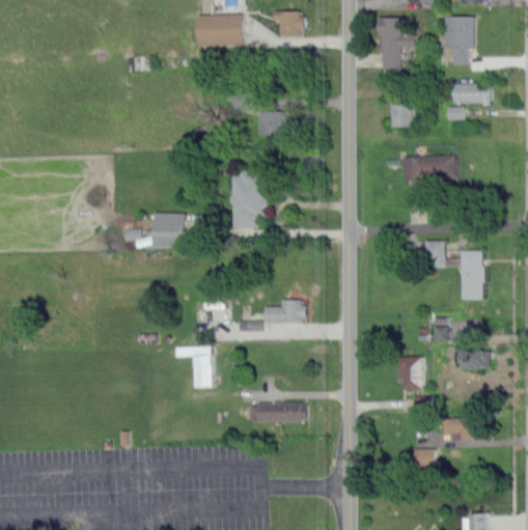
[(280,35),(279,20),(273,20),(273,11),(298,11),(298,18),(303,18),(303,28),(298,28),(298,35),(280,35)]
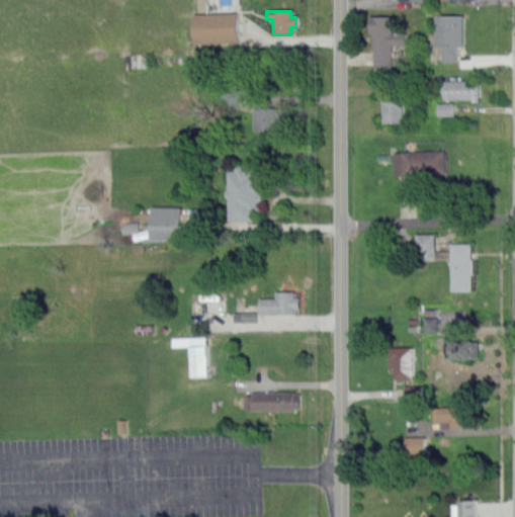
[(237,14),(192,15),(193,45),(238,44),(237,14)]
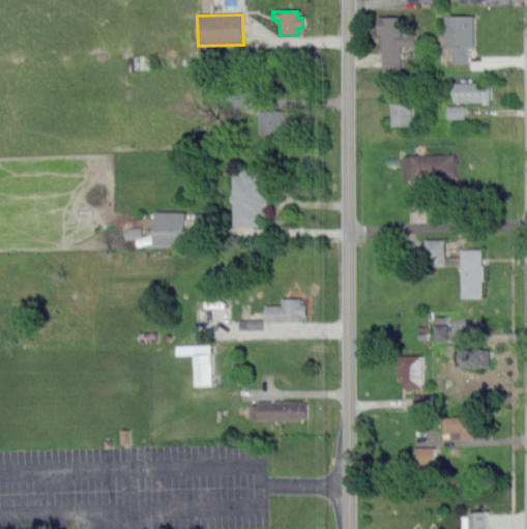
[(465,64),(449,64),(449,48),(442,48),(443,18),(471,18),(470,49),(465,49),(465,64)]
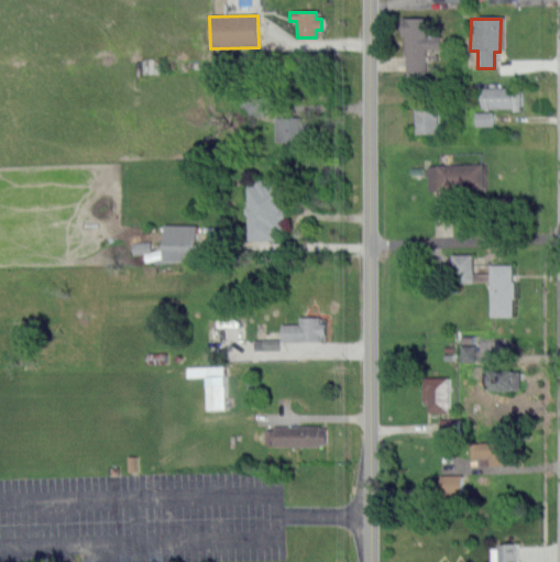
[(425,39),(439,39),(439,50),(425,50),(425,74),(424,74),(424,83),(405,83),(405,56),(403,56),(403,36),(401,36),(401,20),(425,20),(425,39)]
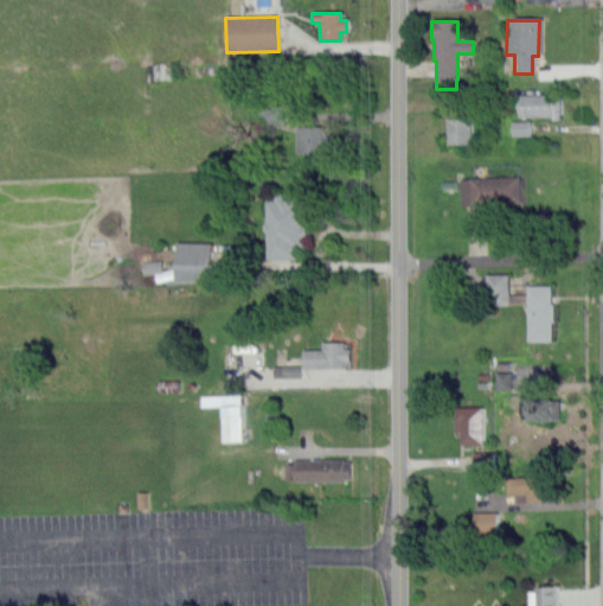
[(559,120),(550,120),(550,116),(518,116),(517,95),(551,95),(551,99),(558,99),(559,120)]
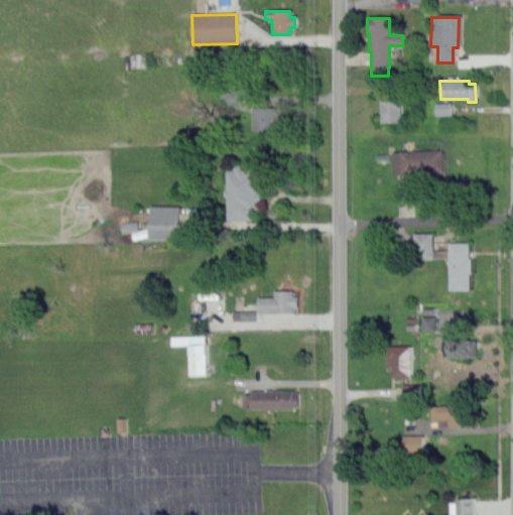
[(219,91),(219,107),(240,108),(241,92),(219,91)]
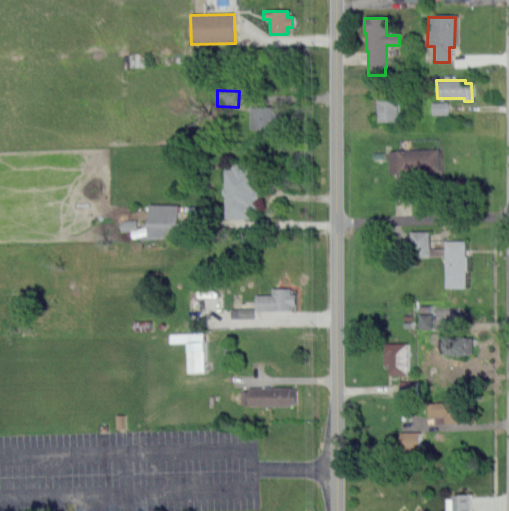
[(376,122),(375,99),(395,98),(397,121),(376,122)]
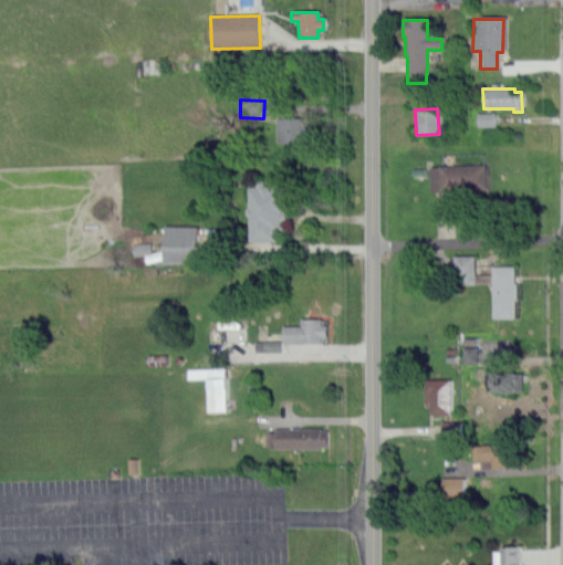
[(494,127),(494,114),(477,114),(477,128),(494,127)]
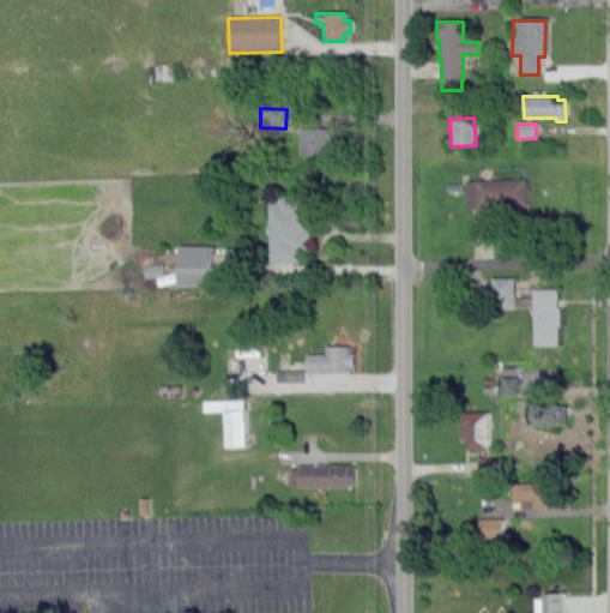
[(326,154),(300,155),(300,128),(326,128),(326,134),(332,134),(332,148),(326,148),(326,154)]
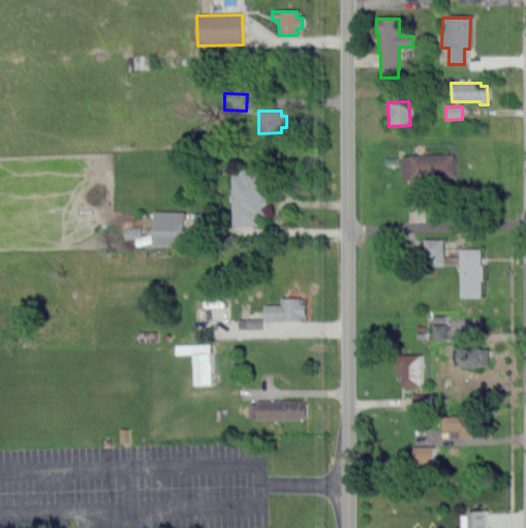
[(400,180),(399,156),(451,155),(452,177),(428,178),(428,179),(400,180)]
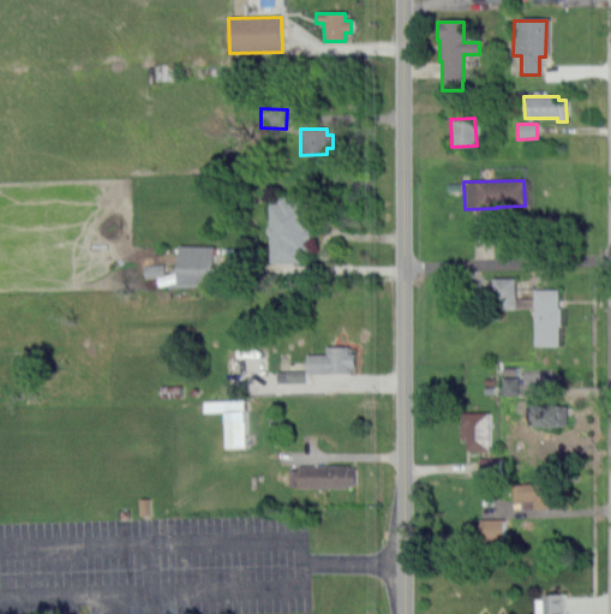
[(268,202),(276,202),(276,196),(304,195),(304,202),(312,202),(312,215),(307,215),(307,221),(305,221),(305,227),(311,227),(311,240),(307,240),(307,251),(300,251),(300,261),(269,262),(268,236),(265,232),(265,227),(268,225),(268,202)]
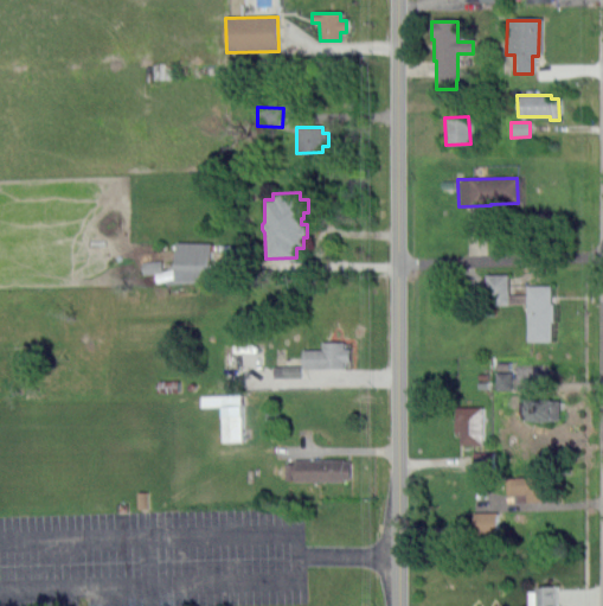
[(210,244),(175,243),(174,282),(210,284),(210,244)]
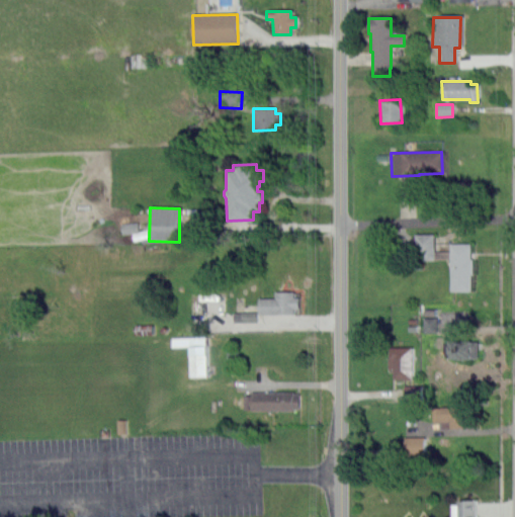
[(148,231),(138,233),(137,223),(119,225),(121,236),(131,234),(132,243),(149,241),(148,231)]
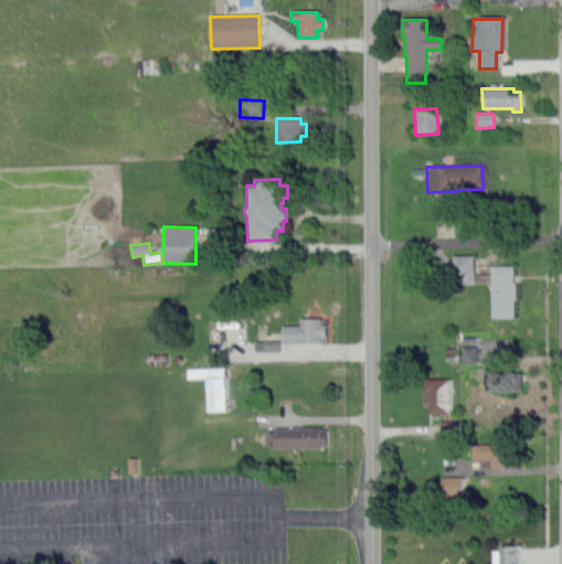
[(489,318),(489,283),(451,285),(451,256),(473,256),(473,275),(489,275),(489,267),(511,267),(511,283),(513,283),(515,300),(511,300),(511,318),(489,318)]
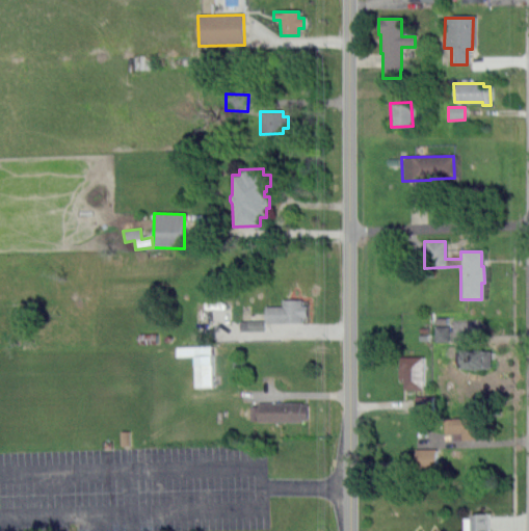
[(269,323),(266,323),(266,307),(282,307),(282,300),(300,300),(300,306),(307,306),(307,318),(300,318),(300,323),(269,323)]
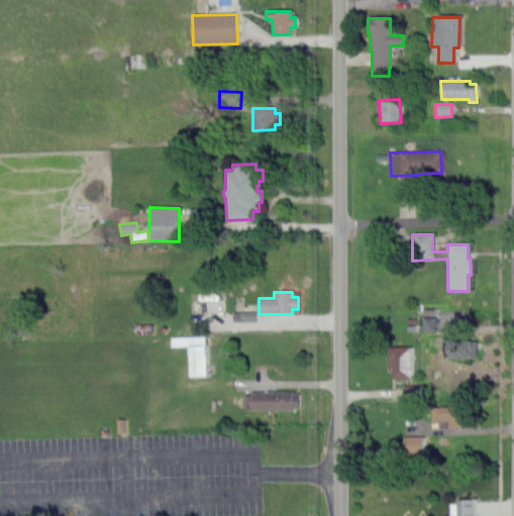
[(436,333),(436,325),(449,325),(460,325),(460,311),(421,312),(422,334),(436,333)]
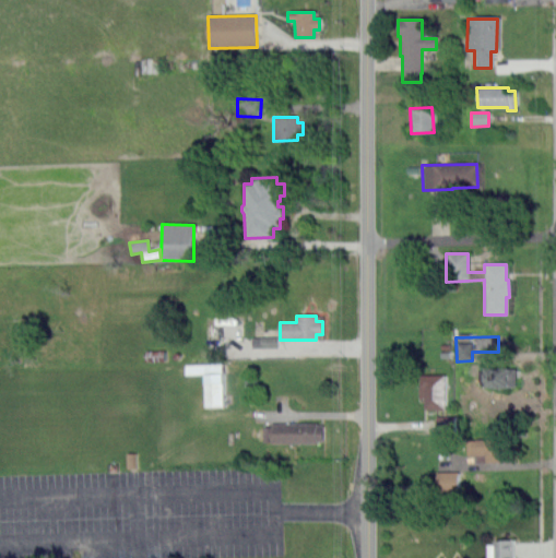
[(252,337),(251,348),(276,349),(276,339),(252,337)]
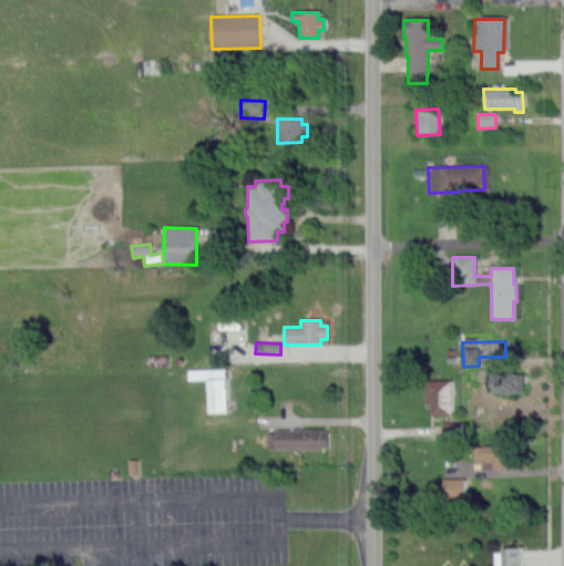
[(206,380),(207,414),(226,413),(225,370),(187,371),(187,381),(206,380)]
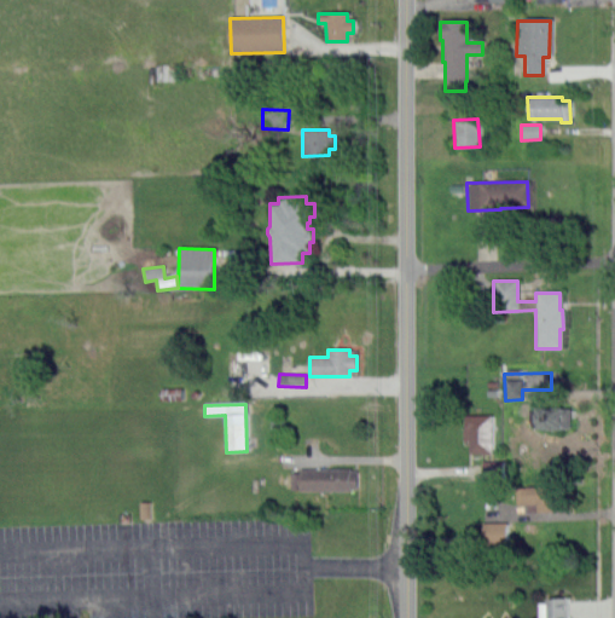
[(566,408),(566,410),(570,410),(570,429),(567,429),(567,431),(538,432),(538,427),(529,427),(529,409),(566,408)]
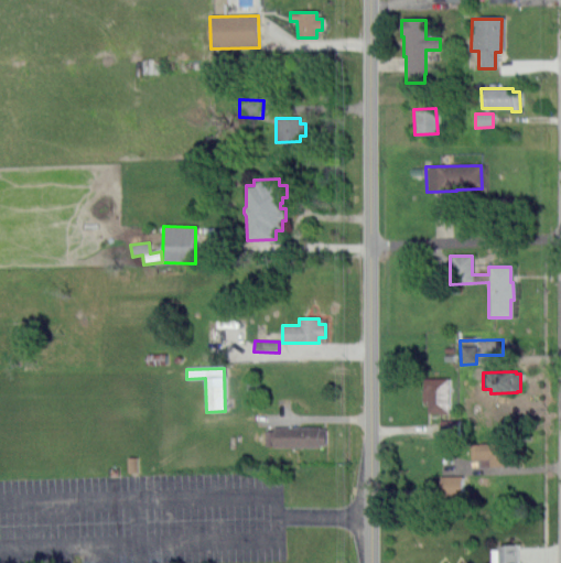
[(448,413),(427,413),(427,401),(421,401),(421,379),(448,379),(448,413)]
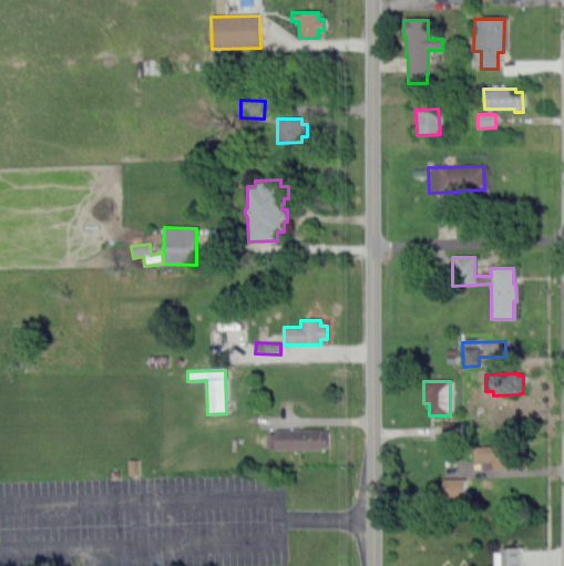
[(319,451),(274,451),(274,446),(267,446),(267,433),(274,434),(274,429),(320,429),(320,432),(326,432),(326,448),(319,448),(319,451)]
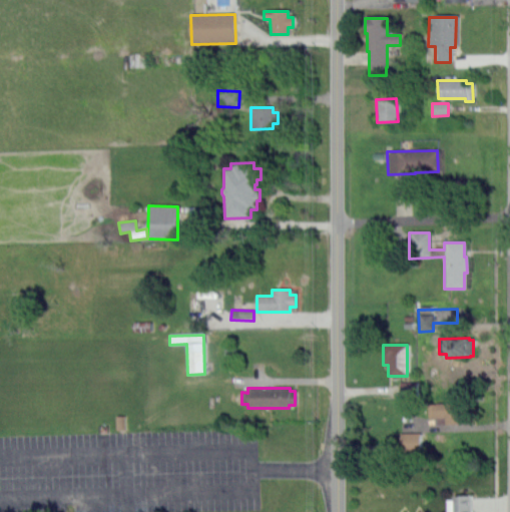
[(435,425),(435,418),(417,419),(417,405),(434,405),(434,403),(464,402),(464,410),(467,410),(467,412),(470,412),(470,424),(435,425)]
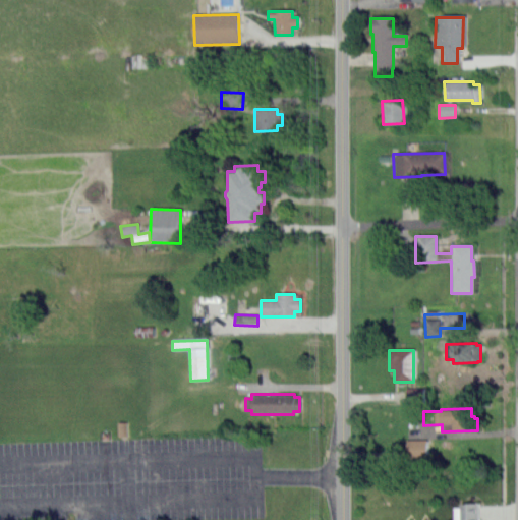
[(425,441),(406,441),(406,460),(425,459),(425,441)]
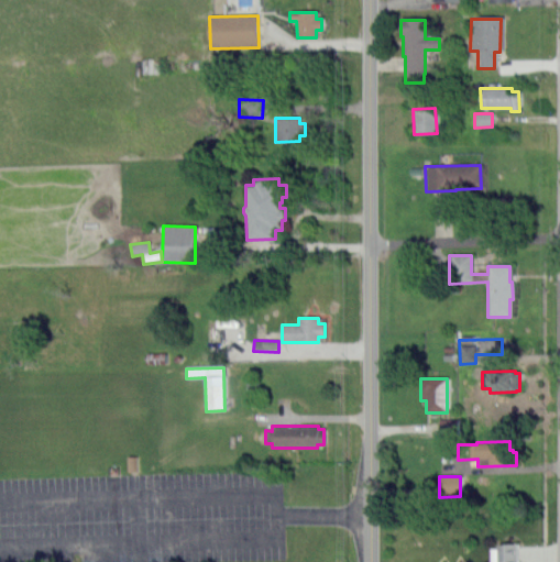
[(491,561),(491,548),(497,548),(497,544),(514,544),(514,561),(491,561)]
